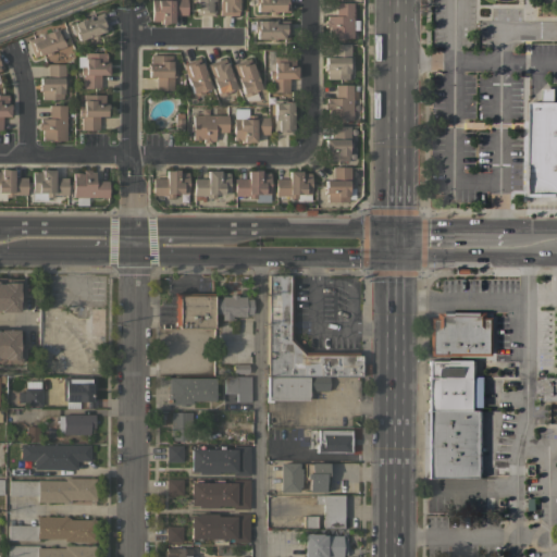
[(151,0),(187,0),(187,14),(173,14),(173,23),(166,23),(166,24),(159,24),(159,21),(151,21),(151,0)]
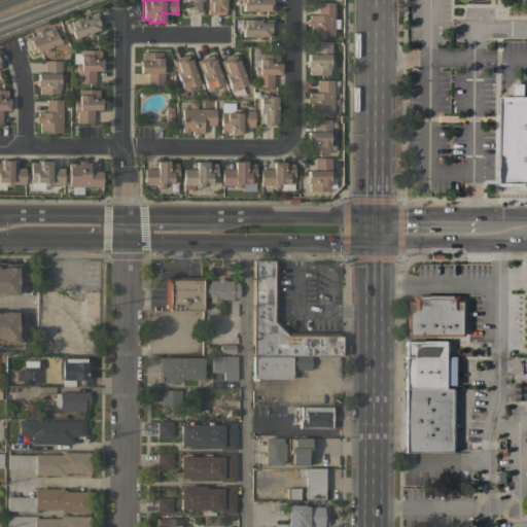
[(185,0),(202,0),(202,14),(185,14),(185,0)]
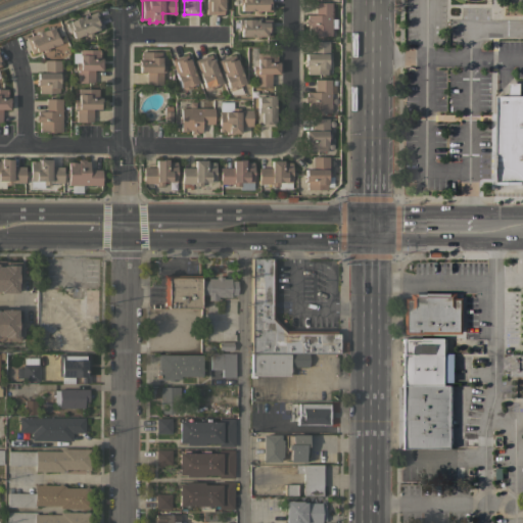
[(205,0),(226,0),(226,2),(223,2),(223,14),(206,14),(205,0)]
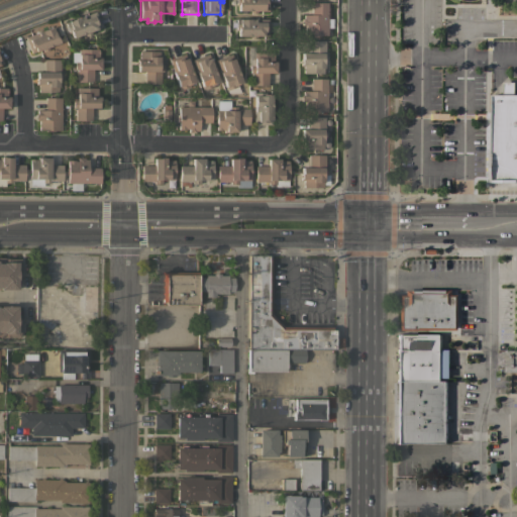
[(268,0),(268,10),(255,10),(255,13),(250,13),(250,10),(237,10),(237,4),(236,4),(236,0),(268,0)]
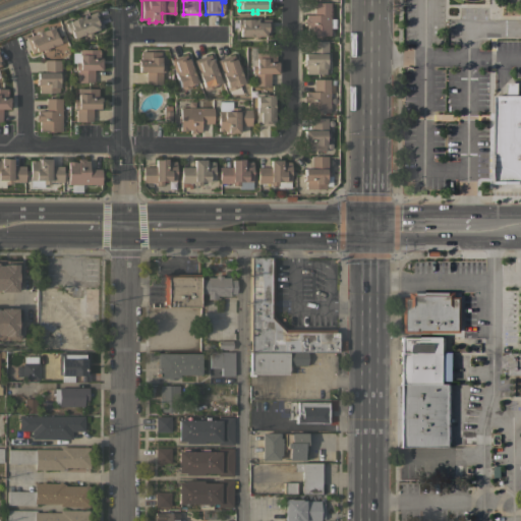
[(330,35),(322,35),(322,37),(313,37),(313,35),(306,35),(306,27),(307,27),(307,24),(303,24),(303,18),(305,18),(305,14),(313,14),(313,2),(330,2),(330,35)]
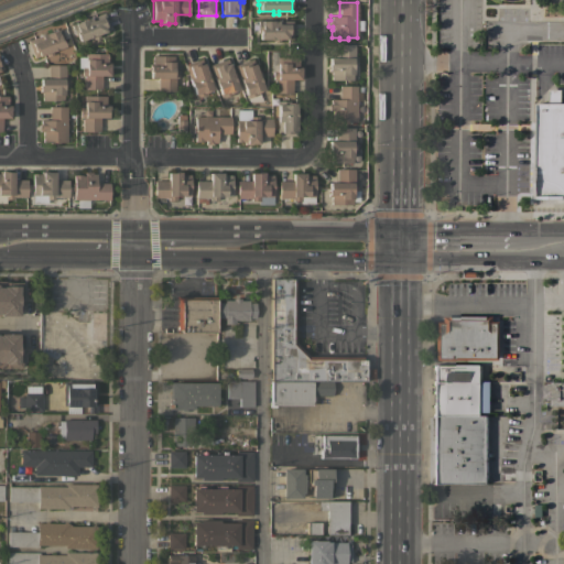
[(104,12),(110,29),(98,33),(99,36),(94,39),(93,36),(79,41),(77,34),(75,35),(72,24),(104,12)]
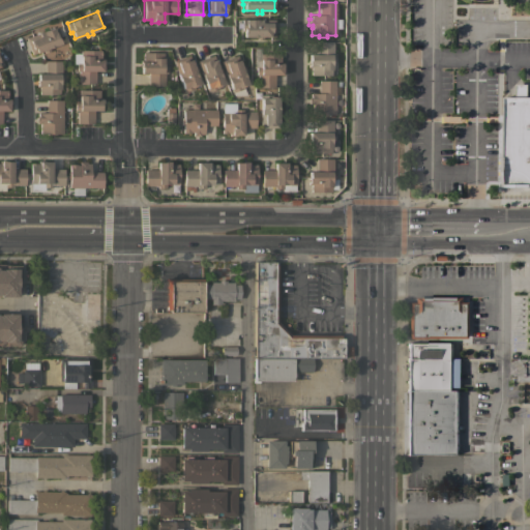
[(274,19),(274,36),(262,36),(262,39),(257,39),(257,36),(243,36),(243,28),(241,28),(241,19),(274,19)]
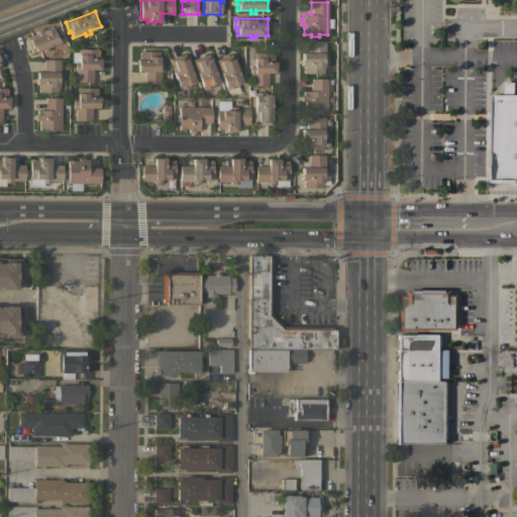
[(56,25),(60,35),(58,36),(60,42),(47,46),(48,48),(43,50),(43,48),(31,53),(25,36),(56,25)]
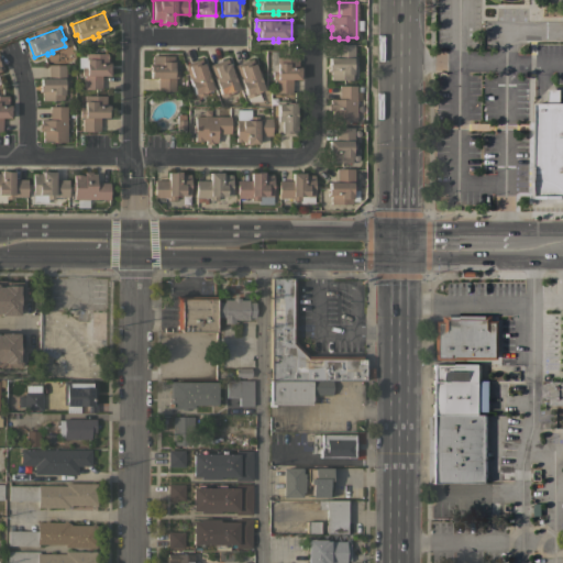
[(330,79),(330,72),(328,72),(328,56),(337,56),(337,44),(354,44),(354,57),(356,57),(356,65),(352,65),(352,79),(330,79)]
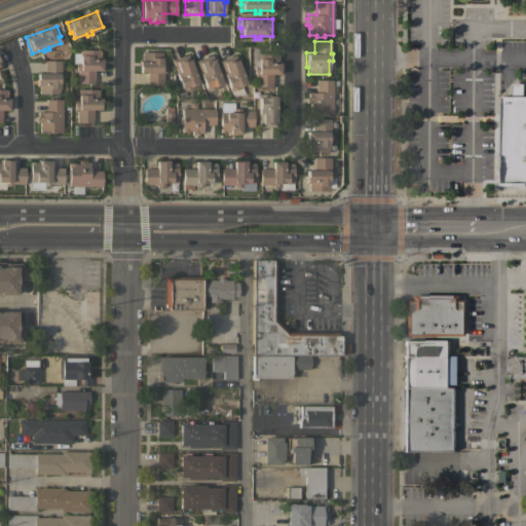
[(100,49),(100,57),(103,57),(102,64),(102,70),(95,70),(95,83),(78,82),(78,70),(76,70),(76,63),(73,63),(73,52),(80,52),(80,49),(100,49)]
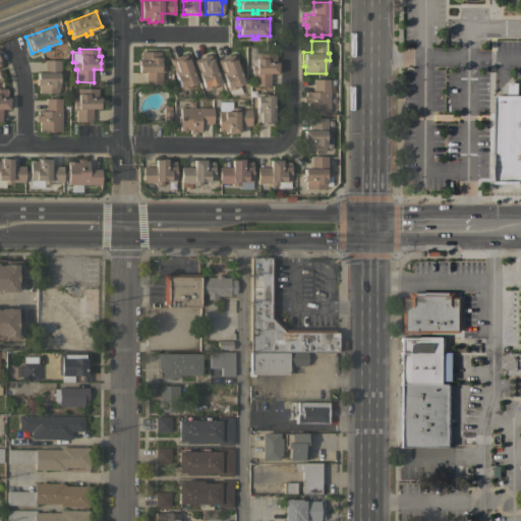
[(160,51),(160,64),(164,64),(164,72),(162,72),(162,84),(146,84),(146,71),(138,71),(138,63),(137,63),(137,60),(139,60),(139,51),(160,51)]
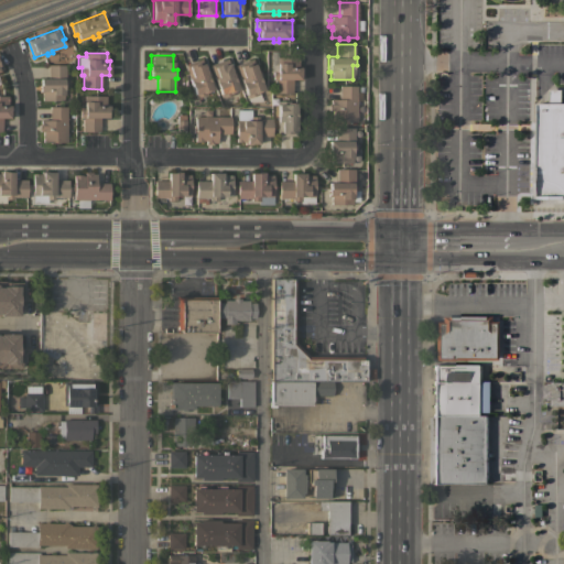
[(274,93),(274,79),(272,79),(272,72),(277,72),(277,56),(299,57),(297,65),(301,65),(301,72),(300,72),(300,79),(293,79),(292,93),(274,93)]
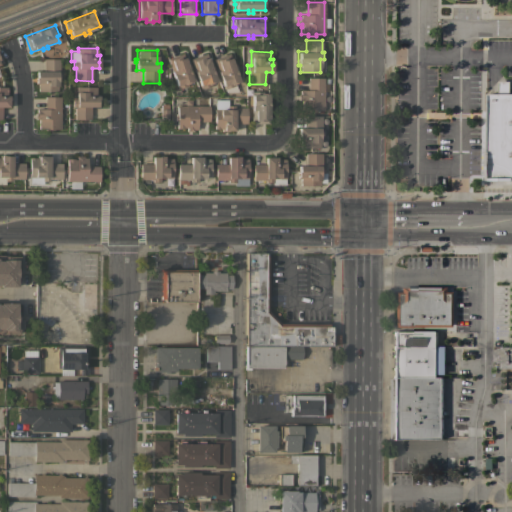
[(167,58),(182,53),(186,64),(189,63),(191,68),(188,69),(192,81),(187,83),(188,85),(177,88),(167,58)]
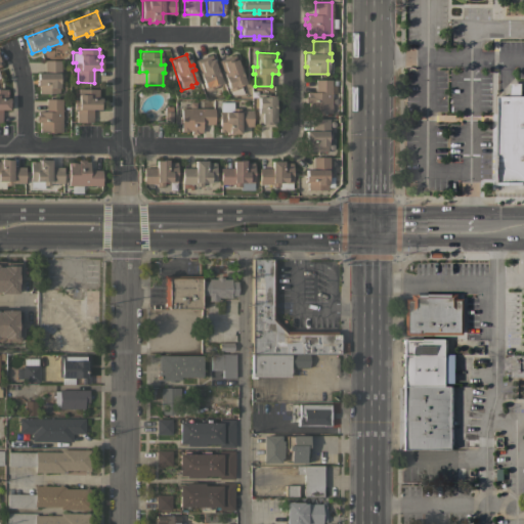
[(194,59),(210,54),(214,66),(217,64),(219,70),(217,71),(221,83),(215,85),(216,87),(206,91),(194,59)]
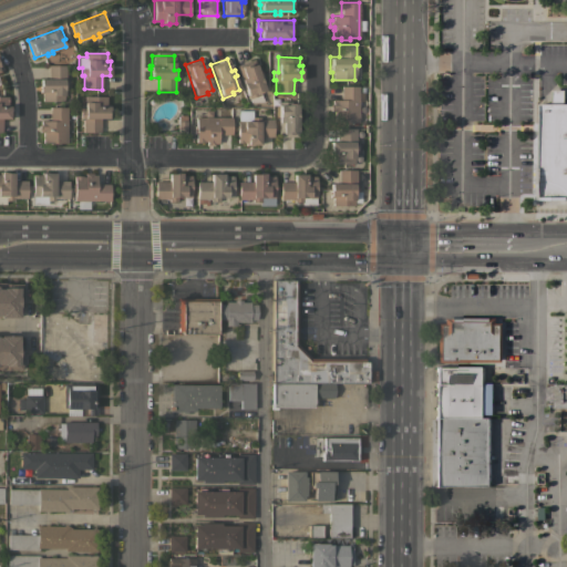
[(254,59),(258,71),(260,70),(263,75),(260,76),(265,90),(259,92),(263,101),(250,102),(236,64),(254,59)]
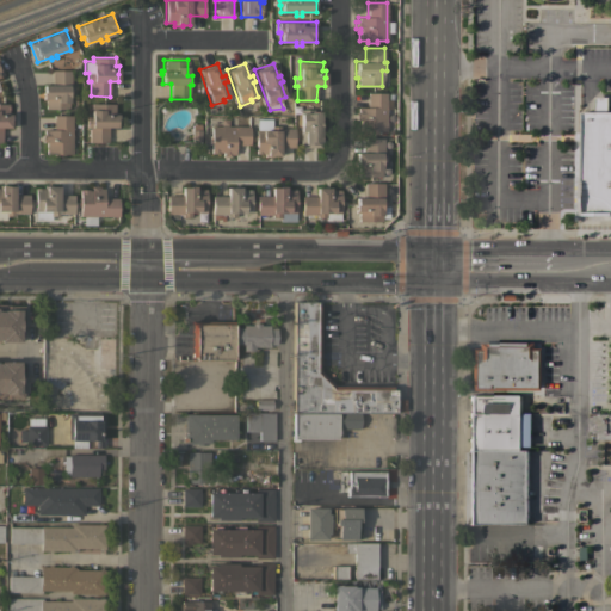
[(71,71),(71,85),(73,85),(73,93),(68,93),(68,109),(45,109),(45,100),(43,100),(43,85),(51,85),(51,69),(71,71)]
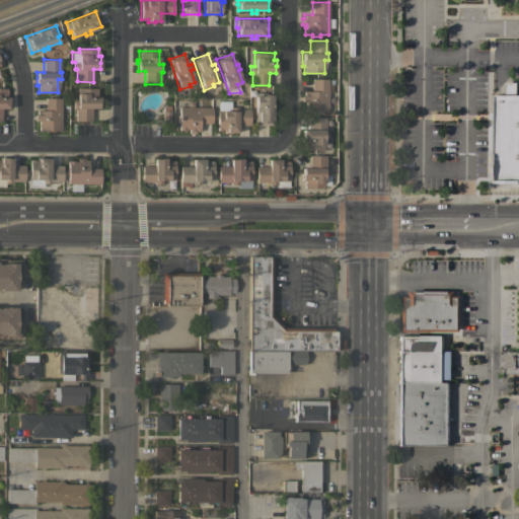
[(327,112),(319,112),(319,113),(312,113),(312,112),(305,112),(306,101),(302,101),(302,94),(304,94),(304,91),(312,91),(312,78),(328,79),(327,112)]
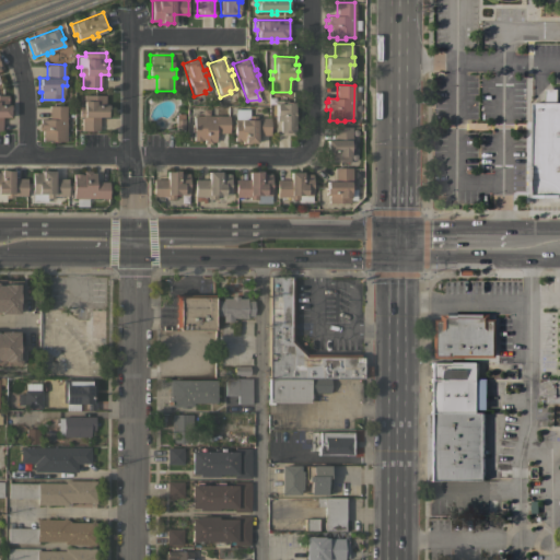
[(534,197),(532,197),(532,103),(544,103),(544,95),(544,89),(557,89),(557,95),(557,103),(559,103),(559,200),(534,200),(534,197)]
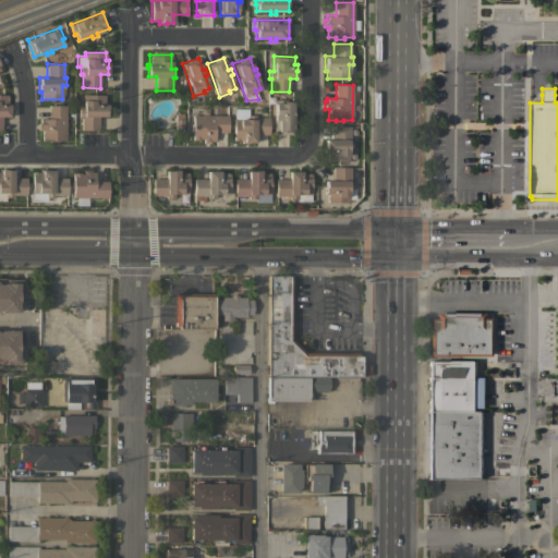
[(0,94),(8,95),(8,102),(11,102),(10,110),(9,110),(9,117),(1,117),(1,130),(0,130),(0,94)]
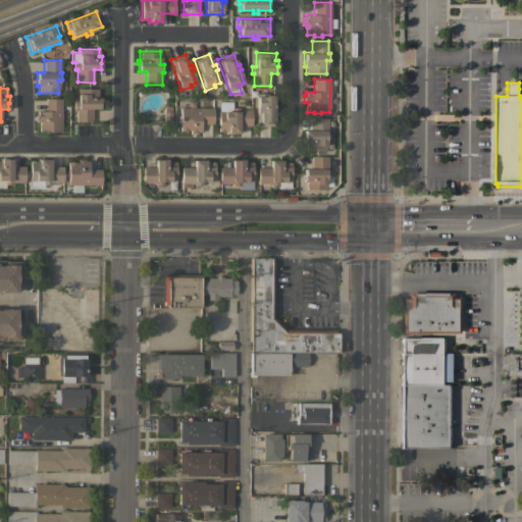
[(75,121),(75,109),(73,109),(73,101),(77,101),(77,88),(98,88),(98,96),(100,96),(100,103),(99,103),(99,109),(93,109),(92,121),(75,121)]
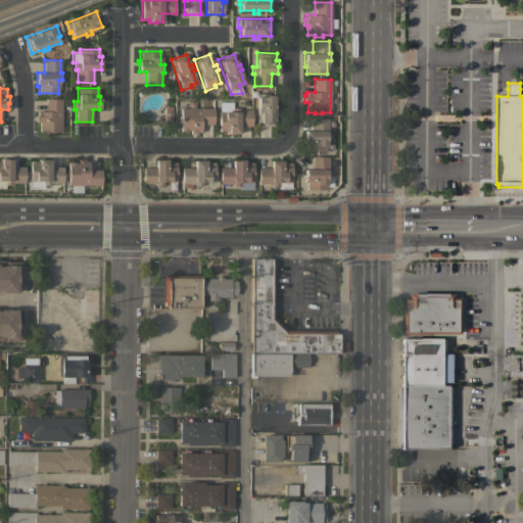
[(257,93),(269,93),(269,95),(275,95),(275,108),(277,108),(277,113),(274,113),(274,126),(257,126),(257,93)]
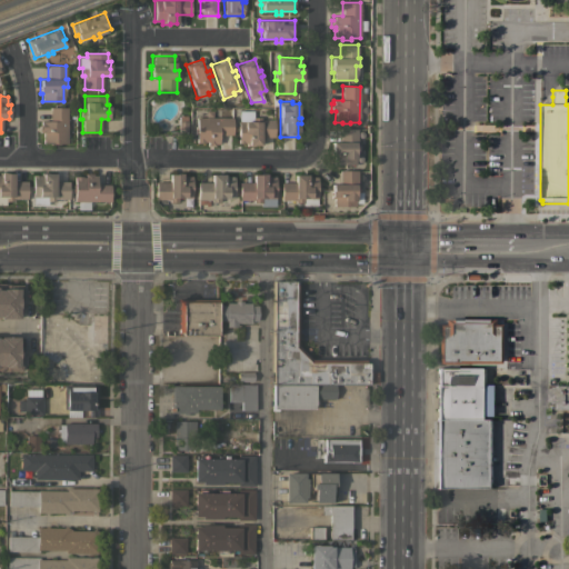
[(67,142),(58,143),(58,145),(50,145),(50,142),(42,142),(42,132),(39,132),(39,123),(41,123),(41,120),(50,120),(50,107),(67,107),(67,142)]
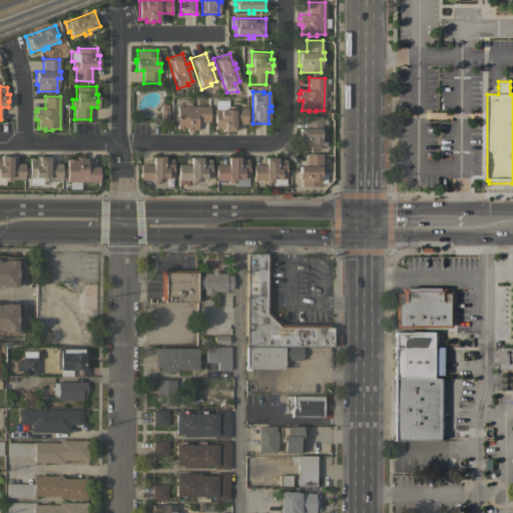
[(176,121),(175,121),(175,115),(177,115),(177,99),(190,99),(190,105),(209,105),(209,121),(197,121),(196,129),(193,129),(193,131),(186,131),(186,127),(184,127),(184,128),(176,128),(176,121)]
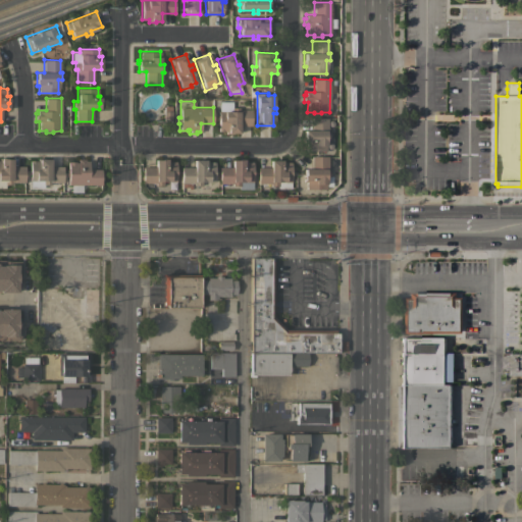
[(218,111),(219,111),(219,101),(231,101),(231,107),(240,107),(240,109),(252,109),(252,125),(239,125),(239,133),(232,133),(232,134),(225,134),(225,131),(218,131),(218,111)]
